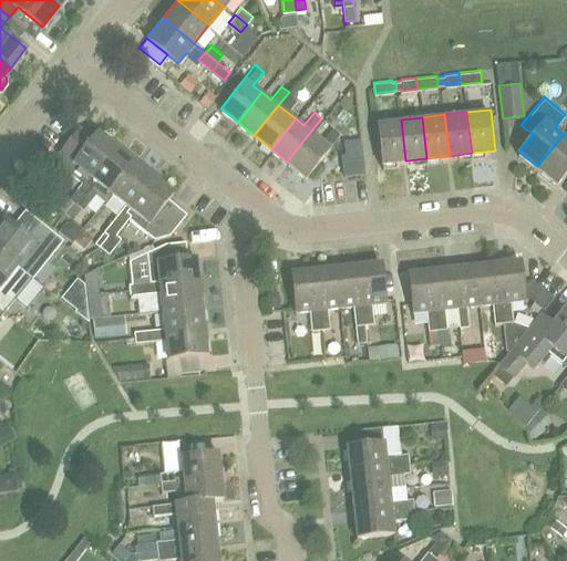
[(382,163),(405,160),(401,120),(378,122),(382,163)]
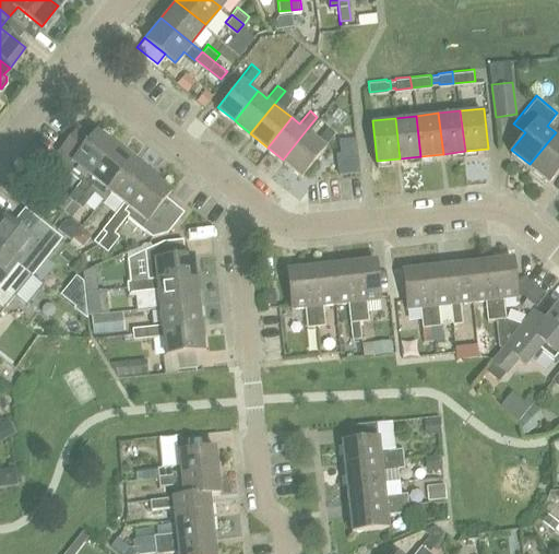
[(317,138),(307,129),(283,160),(300,173),(324,143),(334,130),(328,125),(317,138)]
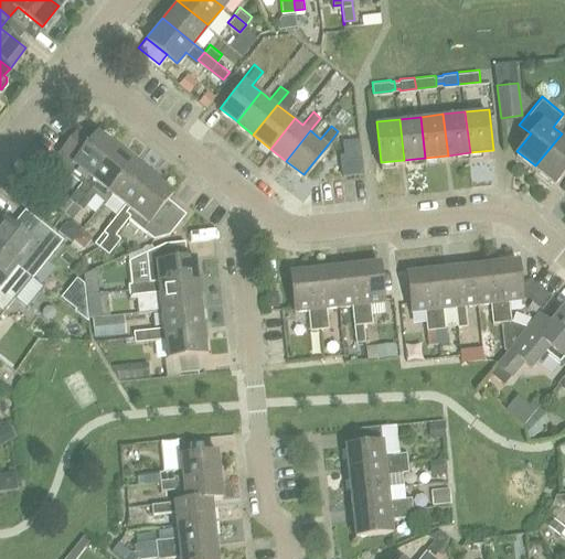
[(118,147),(110,140),(109,135),(105,130),(99,131),(98,131),(93,138),(80,127),(60,151),(64,154),(57,162),(81,182),(84,179),(89,183),(118,147)]
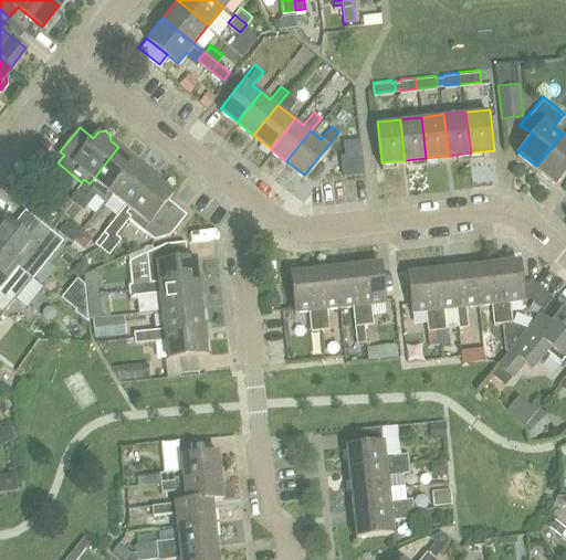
[(565,168),(565,136),(563,134),(536,166),(555,181),(565,168)]
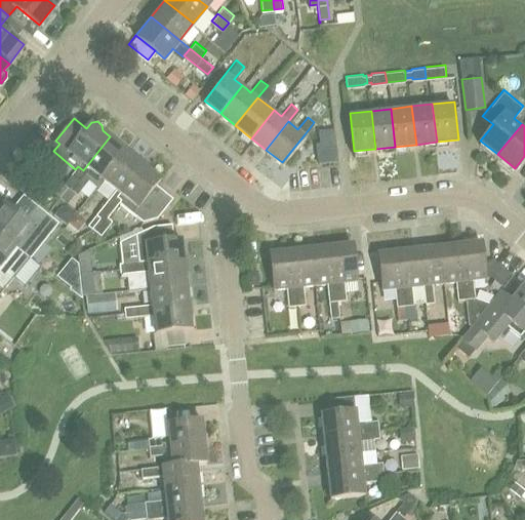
[(99,183),(126,150),(110,136),(83,170),(78,166),(75,169),(76,169),(71,174),(79,182),(80,182),(83,185),(90,175),(99,183)]
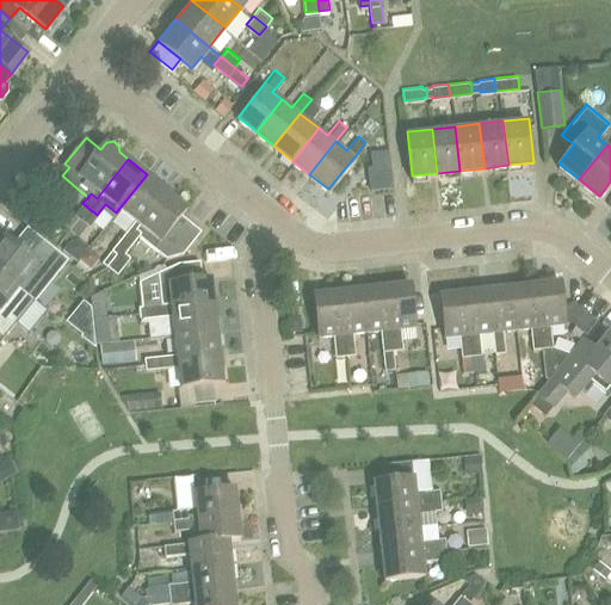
[(137,229),(167,191),(147,174),(116,213),(117,214),(121,209),(135,221),(123,235),(133,244),(141,233),(137,229)]
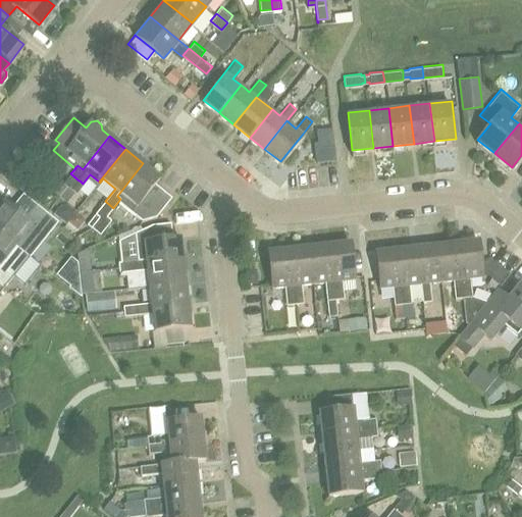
[(172,196),(156,183),(160,177),(143,163),(117,196),(120,199),(124,195),(137,205),(133,211),(142,219),(157,214),(172,196)]
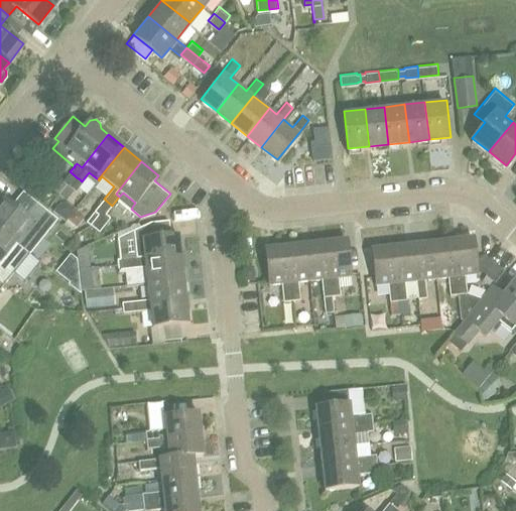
[(73,186),(78,178),(70,171),(63,179),(61,177),(53,187),(60,193),(67,184),(71,187),(73,186)]
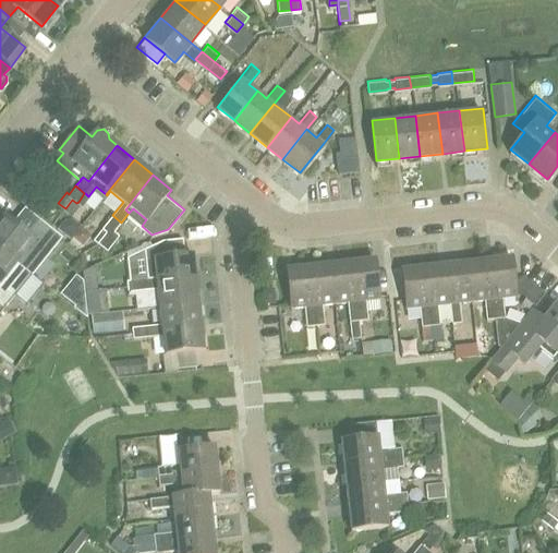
[(76,203),(72,200),(65,208),(72,214),(80,203),(79,202),(76,203)]
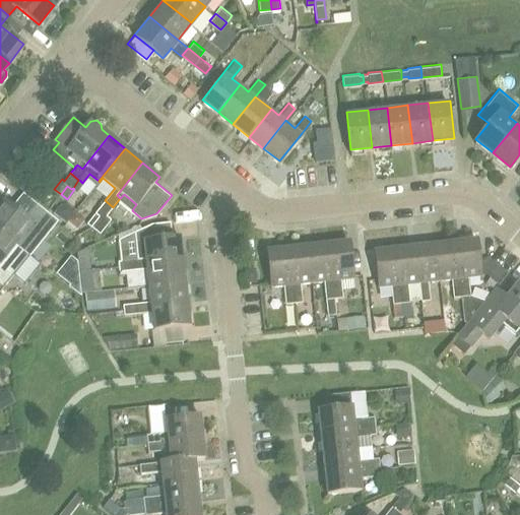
[(24,216),(5,200),(0,205),(0,231),(14,243),(23,232),(38,243),(55,221),(35,205),(24,216)]
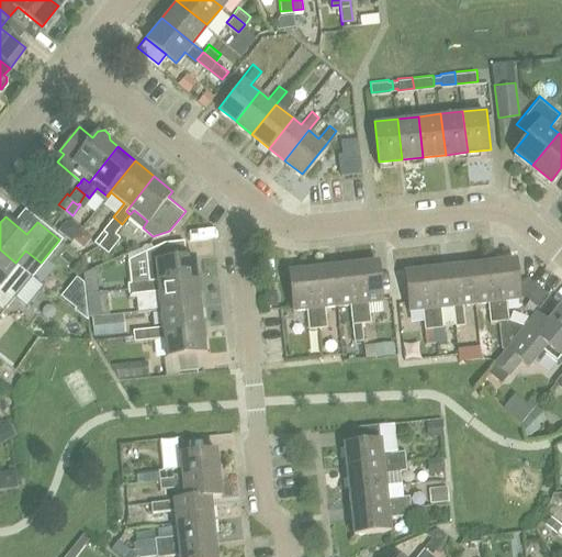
[(112,237),(122,224),(113,216),(103,230),(108,233),(112,237)]
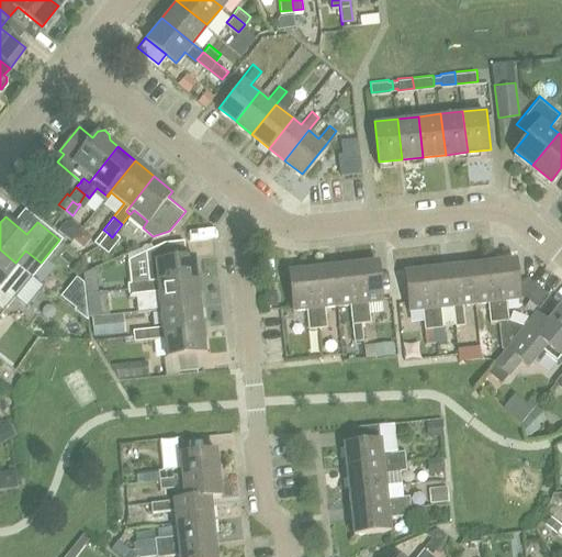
[(57,226),(71,237),(81,224),(74,218),(64,219),(57,226)]
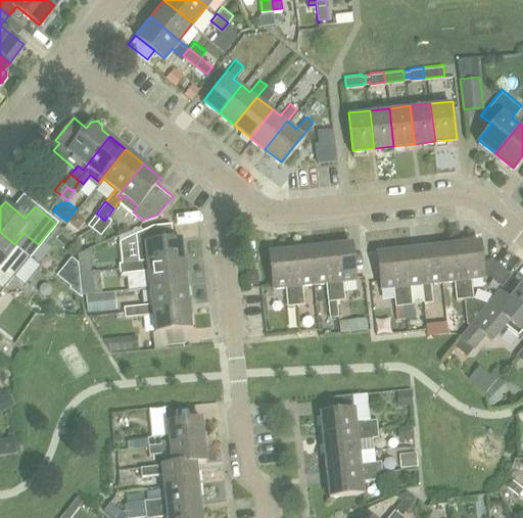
[(92,226),(100,217),(96,214),(89,223),(92,226)]
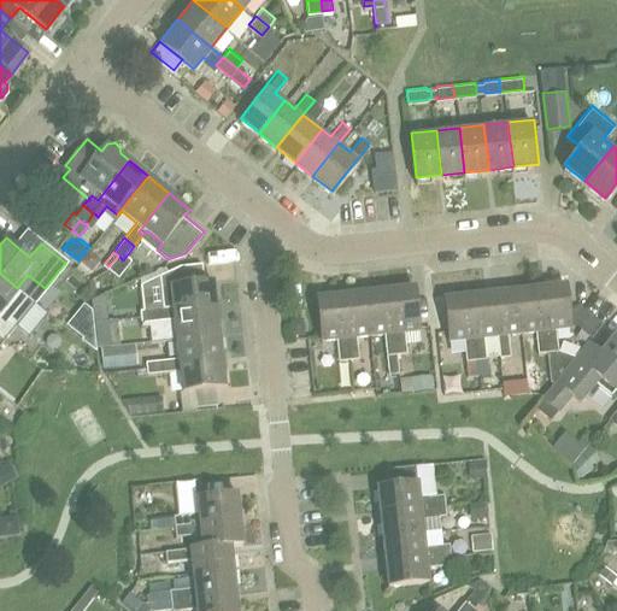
[(206,281),(204,262),(182,264),(162,274),(164,305),(166,305),(168,311),(218,306),(215,280),(206,281)]
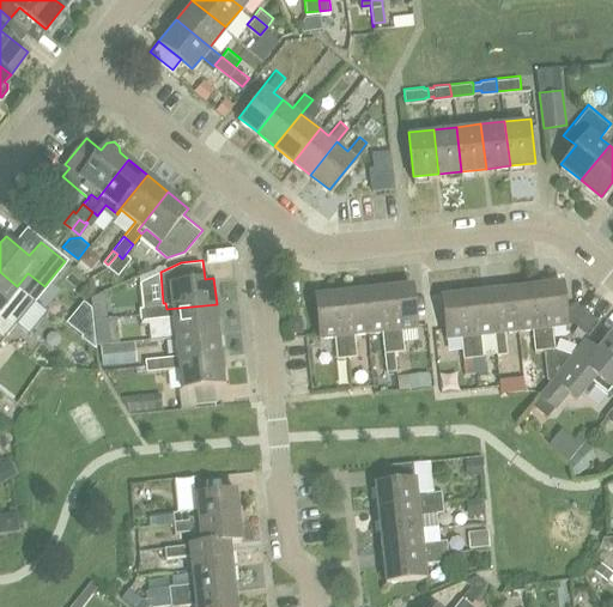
[(0,333),(2,335),(24,310),(7,297),(17,286),(0,272),(0,333)]
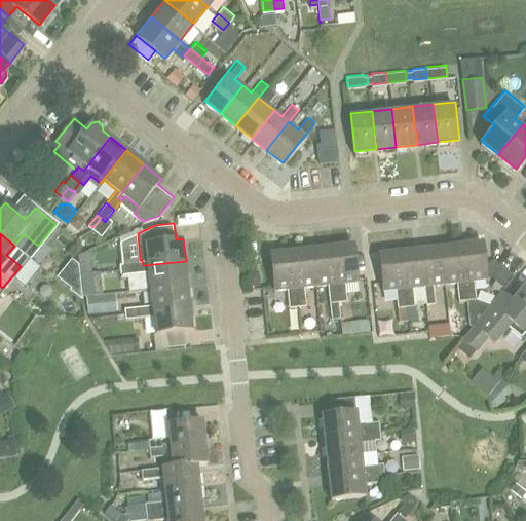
[(487,272),(485,260),(483,239),(461,243),(468,298),(476,297),(474,278),(476,278),(487,277),(487,272)]
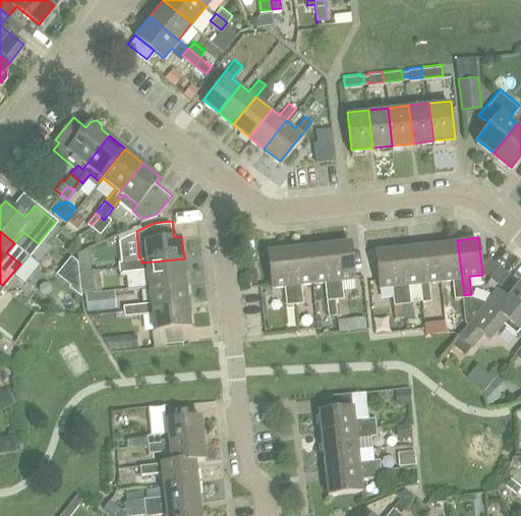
[(335,297),(344,296),(342,278),(354,276),(350,239),(329,242),(335,297)]
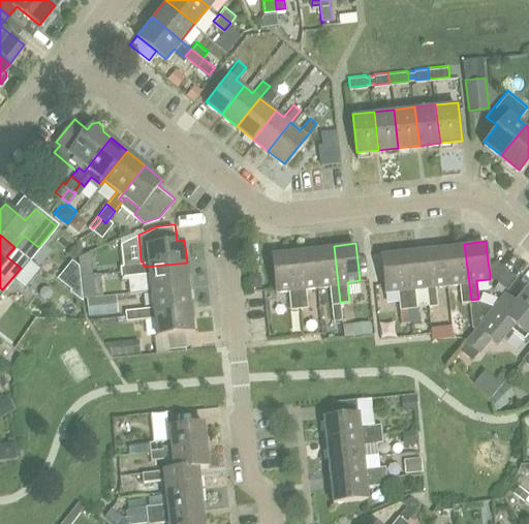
[(471,300),(464,244),(443,246),(448,283),(460,282),(462,301),(469,300),(471,300)]
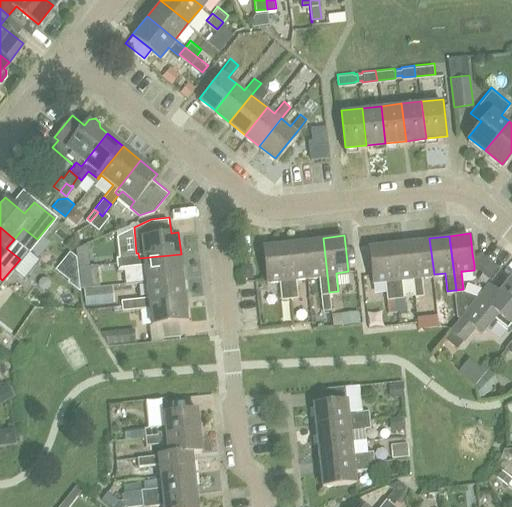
[(329,292),(323,238),(303,240),(307,276),(320,275),(323,308),(331,307),(329,292)]
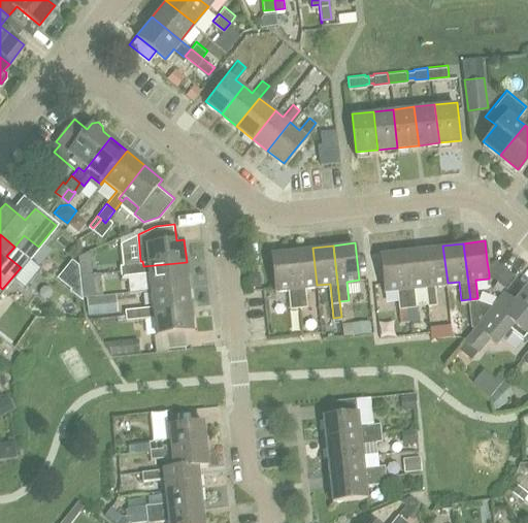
[(428,303),(437,302),(435,284),(448,283),(442,246),(422,248),(427,285),(426,286),(428,303)]
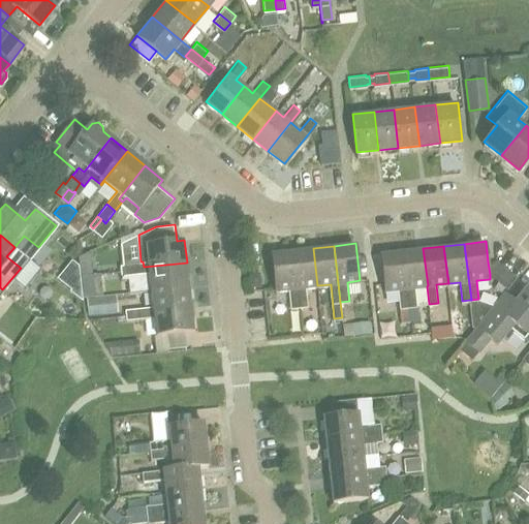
[(300,306),(308,305),(306,286),(317,285),(313,248),(293,250),(300,306)]
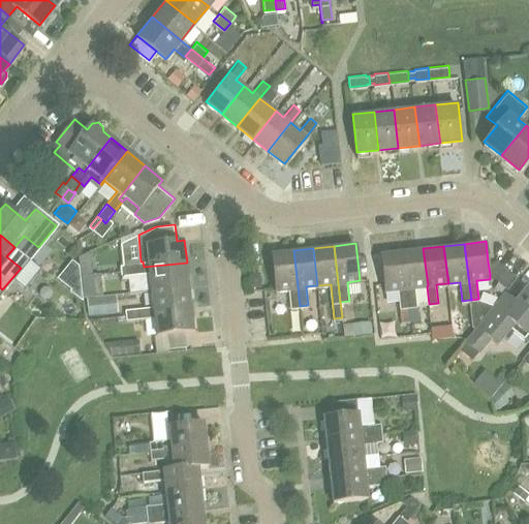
[(418,314),(417,306),(415,287),(427,286),(428,285),(423,248),(403,250),(409,307),(410,307),(411,315),(418,314)]
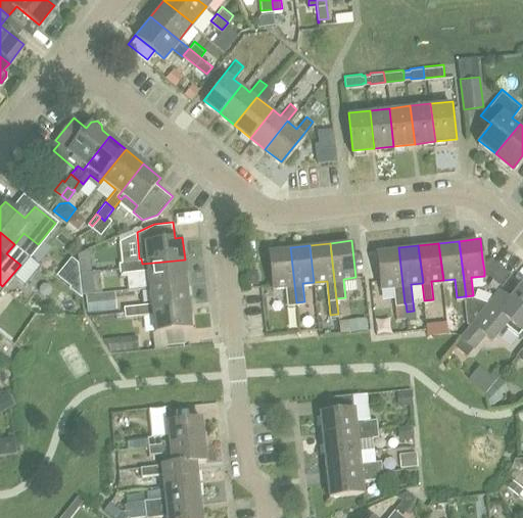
[(296,302),(290,247),(270,250),(274,287),(286,285),(288,303),(296,302)]
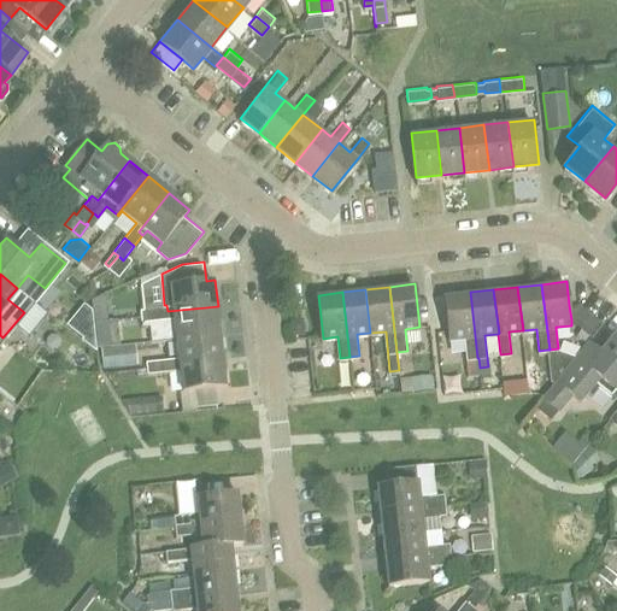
[(477,358),(470,292),(445,295),(451,339),(465,338),(468,359),(477,358)]
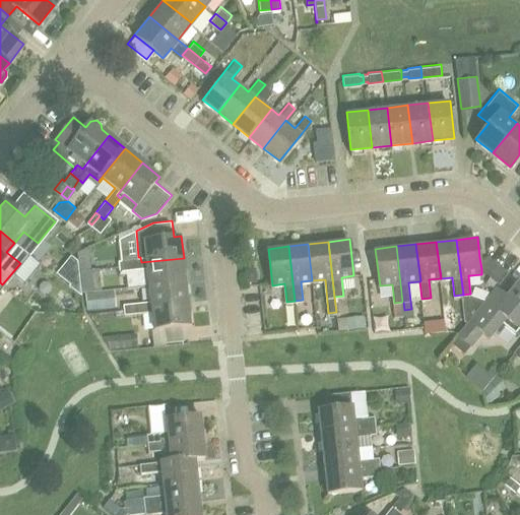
[(479,257),(481,269),(496,280),(505,269),(488,256),(479,257)]
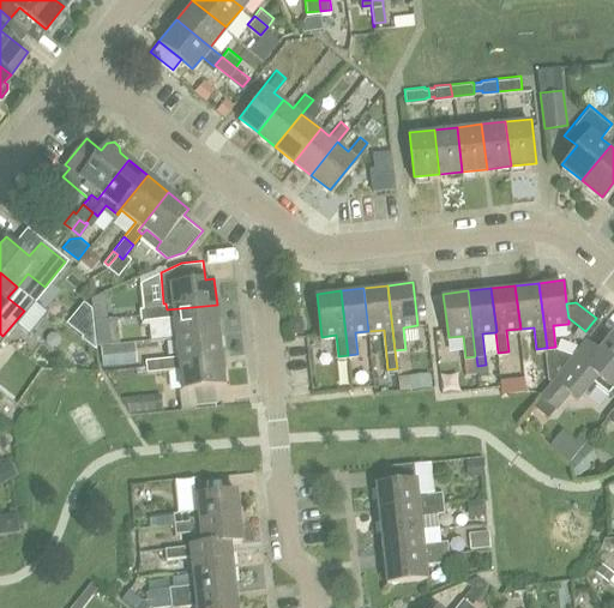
[(167,309),(166,304),(163,304),(154,305),(155,318),(174,315),(175,335),(220,330),(217,305),(167,309)]
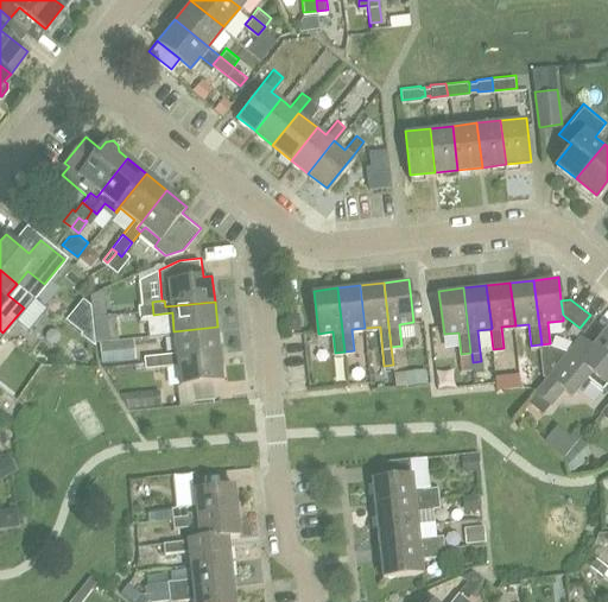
[(140,316),(153,315),(152,302),(139,304),(140,316)]
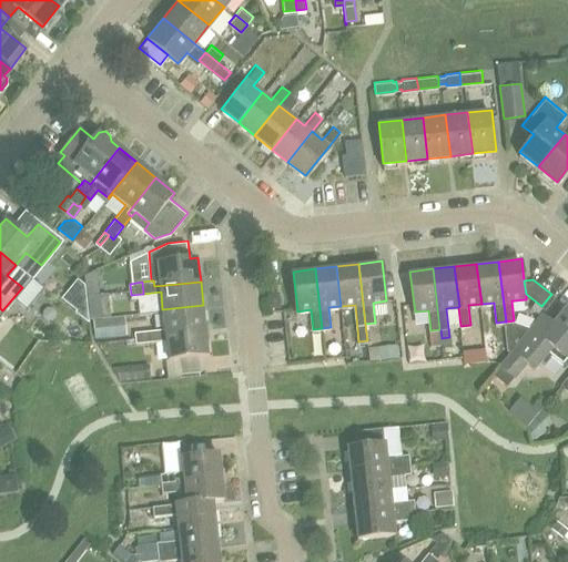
[(97,292),(95,284),(87,284),(88,293),(97,292)]
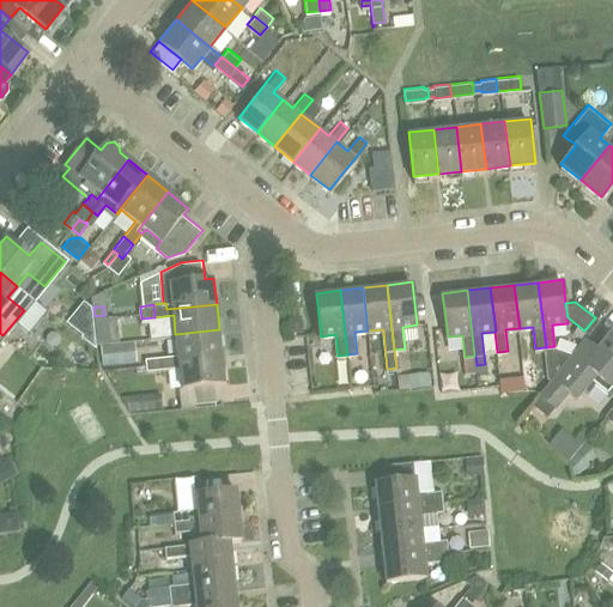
[(96,343),(97,343),(98,343),(102,341),(119,340),(116,315),(95,317),(92,317),(93,321),(96,343)]
